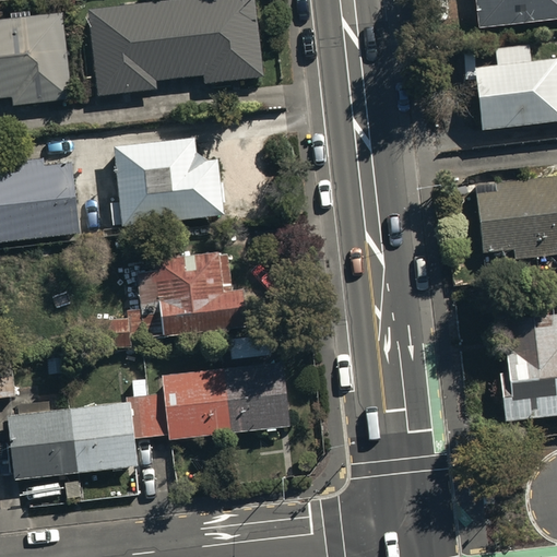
[(179,79),(170,0),(87,10),(97,96),(157,90),(156,81),(179,79)]
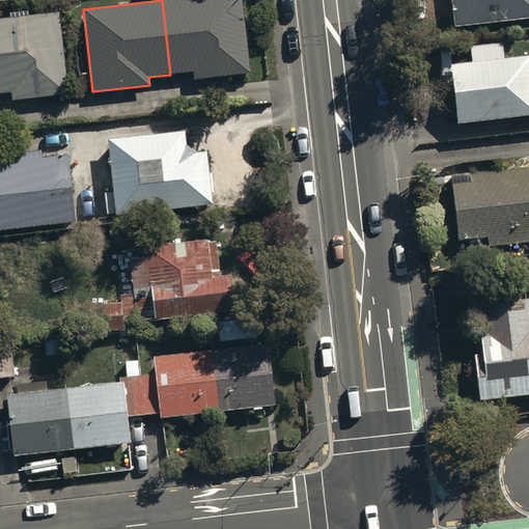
[(162,0),(170,75),(193,72),(194,80),(250,73),(242,0),(162,0)]
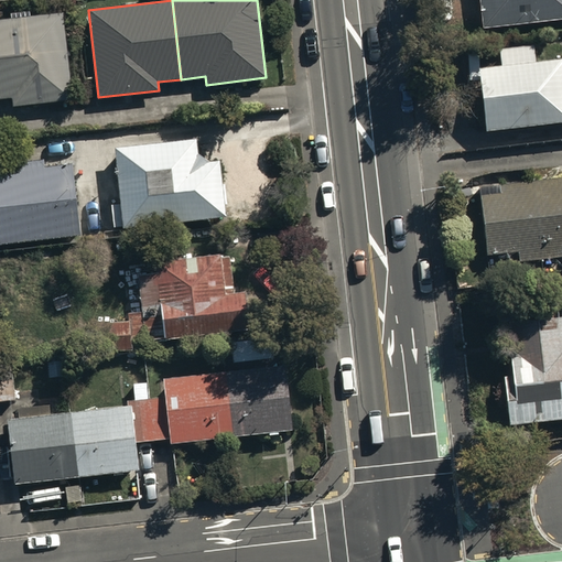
[(561,0),(477,0),(479,24),(561,15),(561,0)]
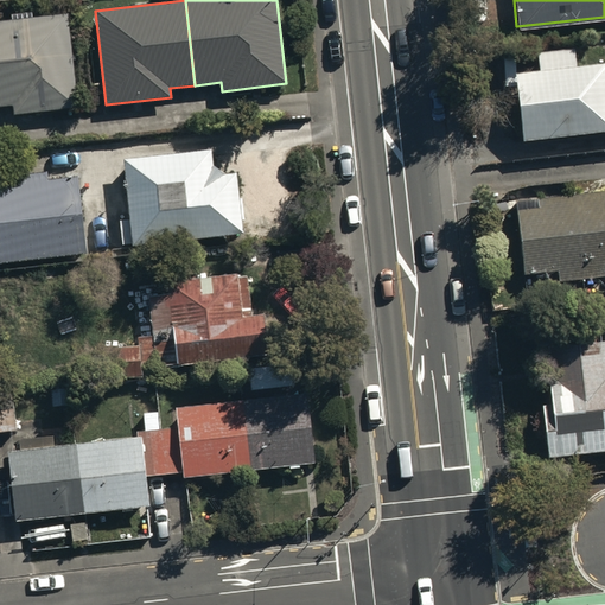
[(67,14),(0,21),(0,107),(12,106),(13,115),(77,108),(67,14)]
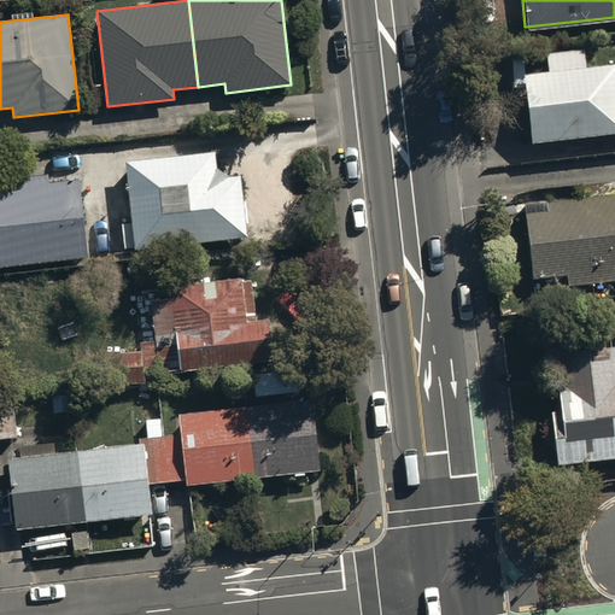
[(614,135),(614,66),(521,77),(528,145),(614,135)]
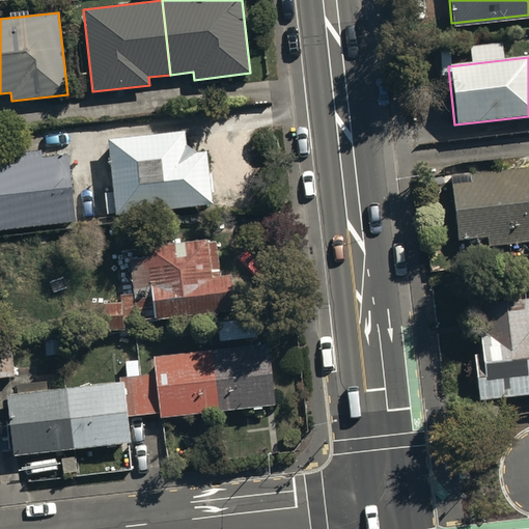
[(185,130),(108,138),(116,214),(213,203),(206,150),(195,152),(186,144),(185,130)]
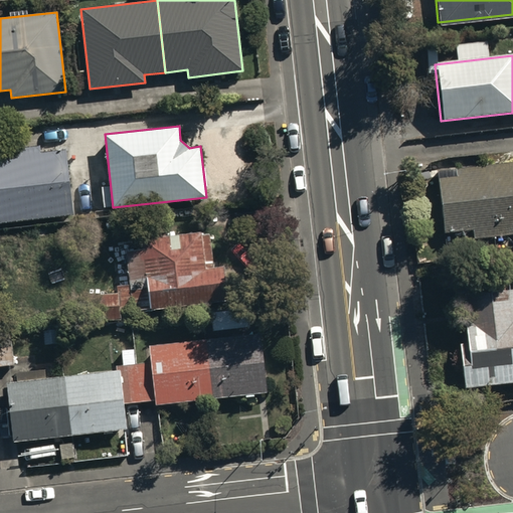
[(0,222),(72,214),(65,150),(0,156),(0,222)]
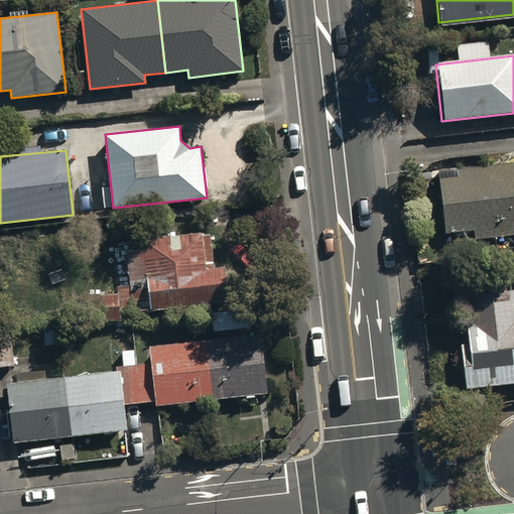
[(513,163),(455,170),(456,177),(437,179),(443,235),(472,232),(473,241),(513,236),(513,227),(513,163)]
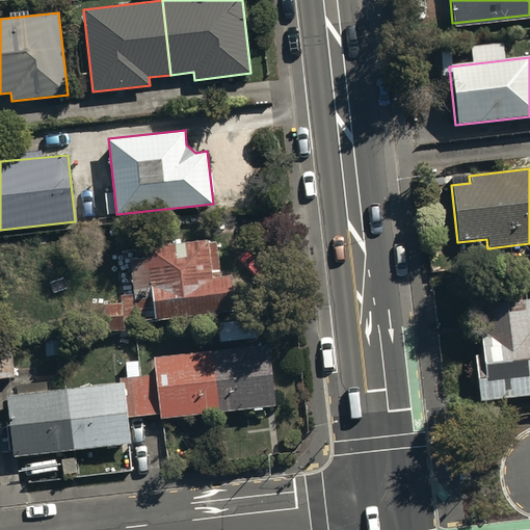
[(208,238),(146,243),(147,256),(127,257),(130,294),(120,295),(120,303),(97,306),(99,334),(136,330),(135,324),(234,317),(231,274),(218,274),(216,241),(208,241),(208,238)]
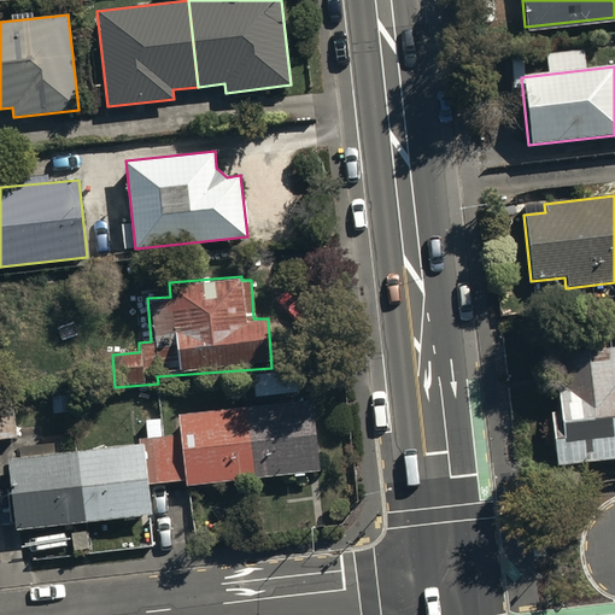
[(614,349),(554,355),(560,421),(550,422),(555,466),(614,460),(614,349)]
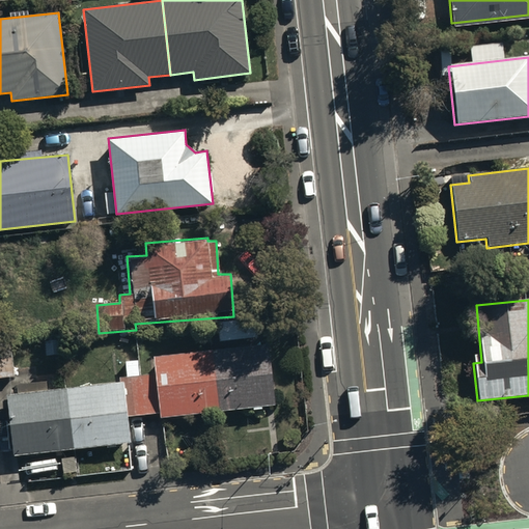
[(268,343),(212,350),(219,411),(275,405),(268,343)]
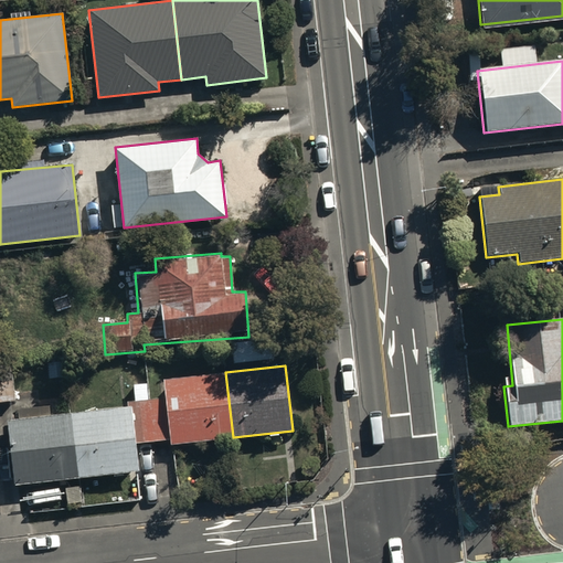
[(12,372),(0,373),(0,403),(13,403),(12,372)]
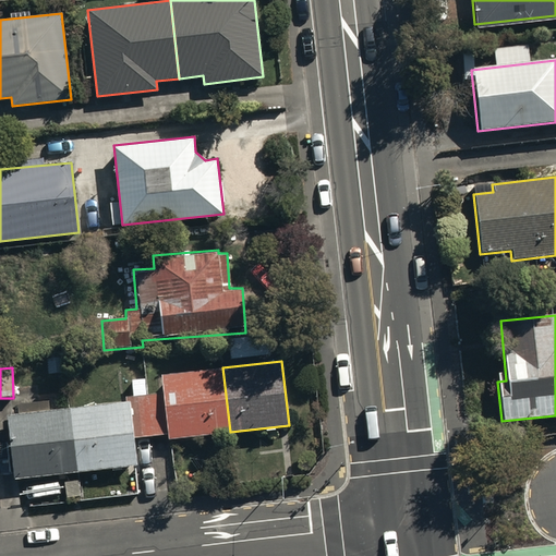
[(230,432),(222,367),(161,375),(169,438),(230,432)]
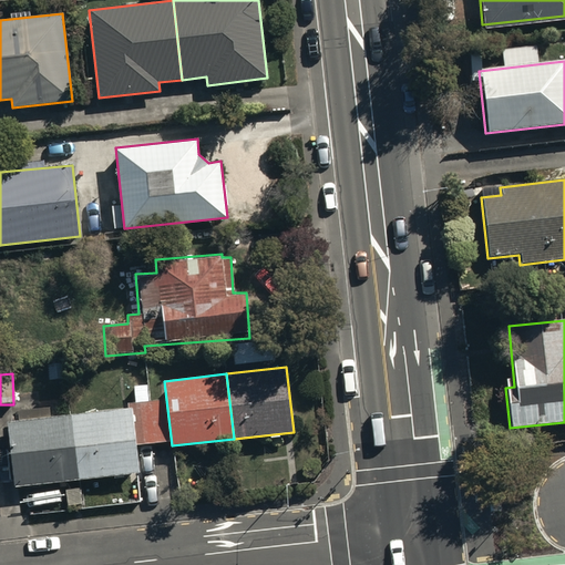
[(130,407),(71,414),(79,479),(137,472),(130,407)]
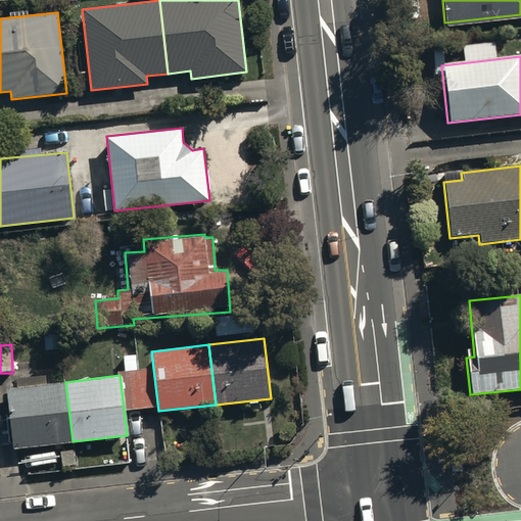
[(65,382),(7,388),(14,448),(73,441),(65,382)]
